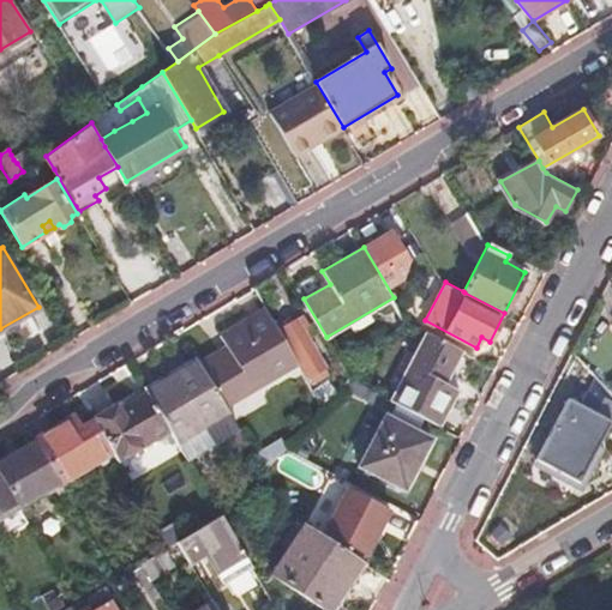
[(226,404),(299,361),(267,307),(222,334),(228,344),(199,361),(201,363),(226,404)]
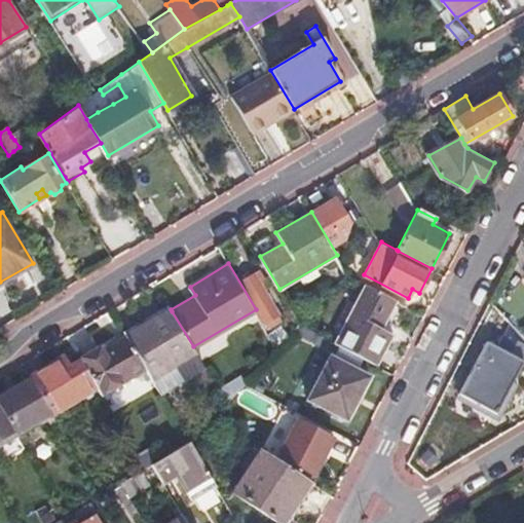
[(241,279),(257,306),(270,299),(254,272),(241,279)]
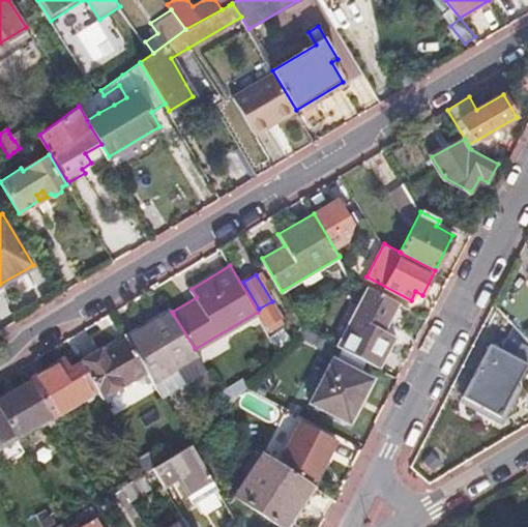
[(380,368),(412,308),(371,286),(340,346),(380,368)]
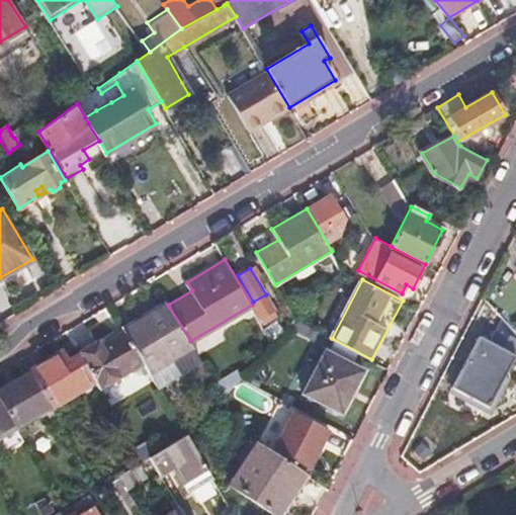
[(266,294),(253,302),(264,321),(268,318),(266,314),(274,309),(266,294)]
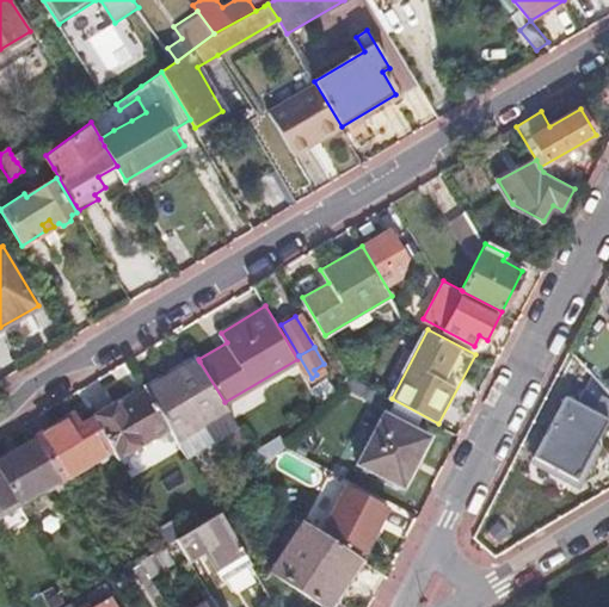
[(228,408),(225,402),(200,361),(147,391),(170,427),(177,439),(228,408)]
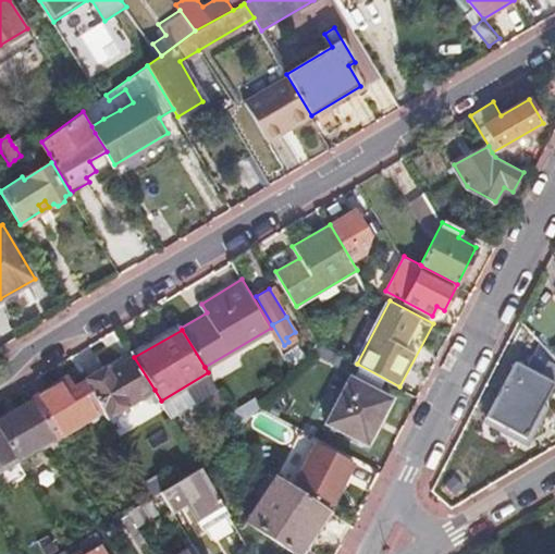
[(554,355),(542,340),(528,365),(528,366),(554,379),(554,355)]
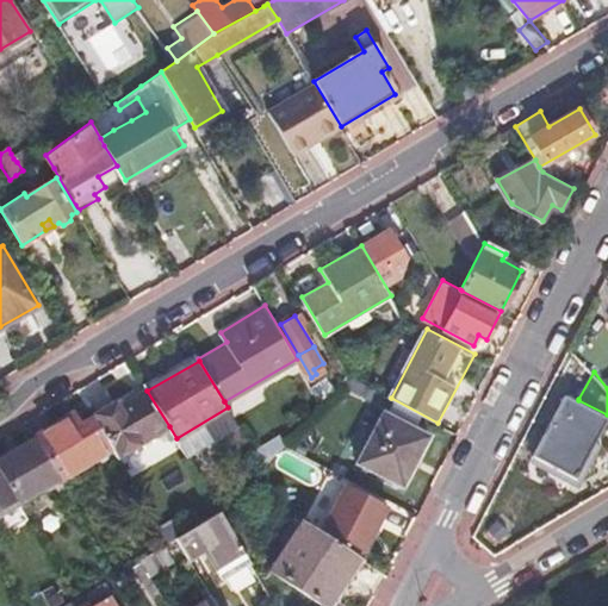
[(169,426),(147,391),(119,406),(117,403),(97,413),(99,419),(95,420),(112,448),(118,457),(169,426)]
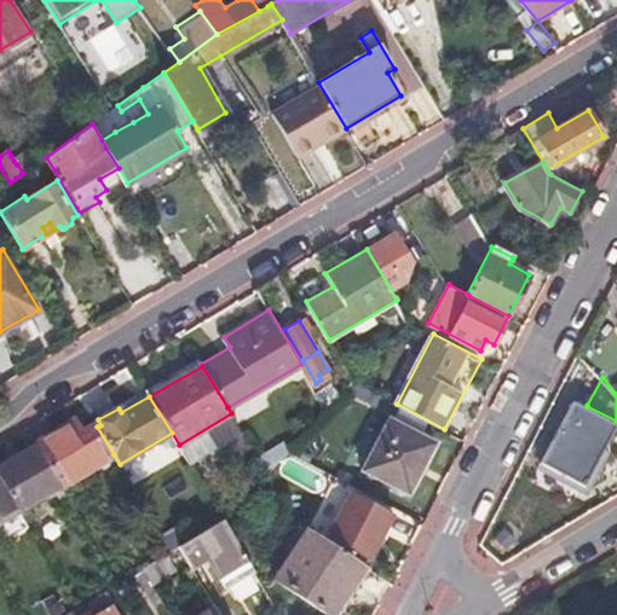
[(587,406),(587,405),(576,399),(542,462),(586,485),(594,470),(600,474),(612,450),(606,447),(616,428),(616,421),(587,406)]
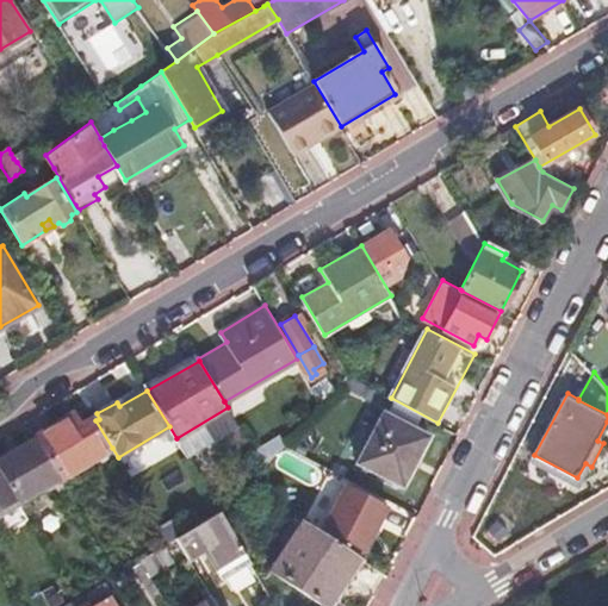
[(95,420),(94,418),(82,425),(74,412),(35,435),(37,438),(60,476),(61,479),(112,448),(95,420)]
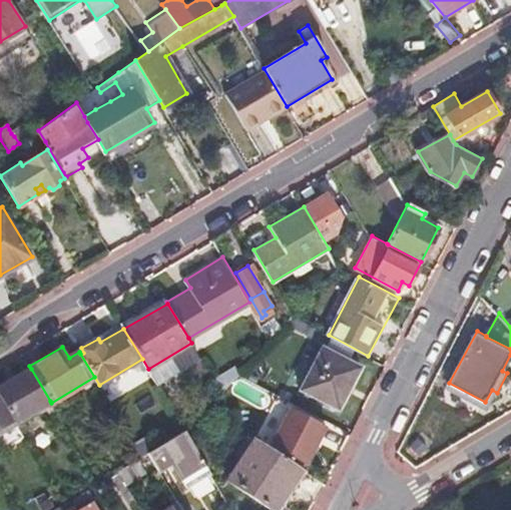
[(363,367),(325,347),(302,390),(340,410),(363,367)]
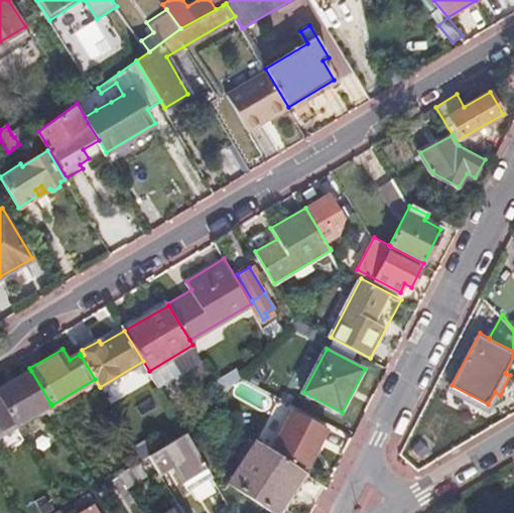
[(50,403),(31,371),(0,389),(0,396),(17,424),(50,403)]
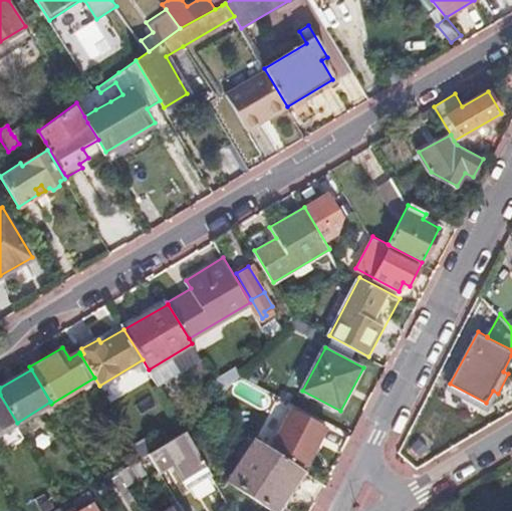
[(0,395),(0,435),(7,447),(25,437),(17,423),(0,395)]
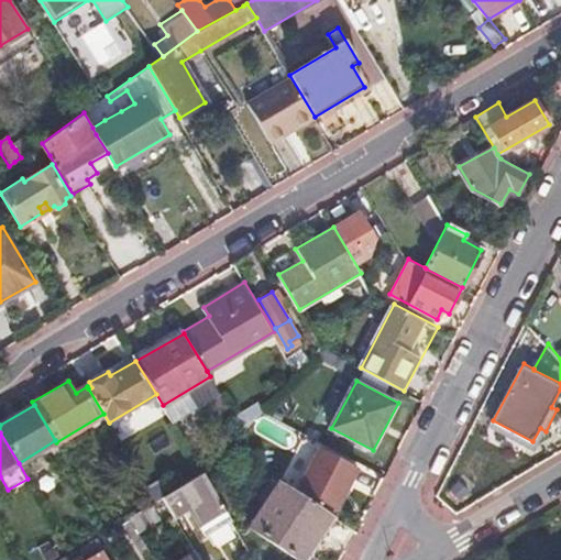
[(319,446),(296,490),(331,514),(332,514),(358,465),(319,446)]
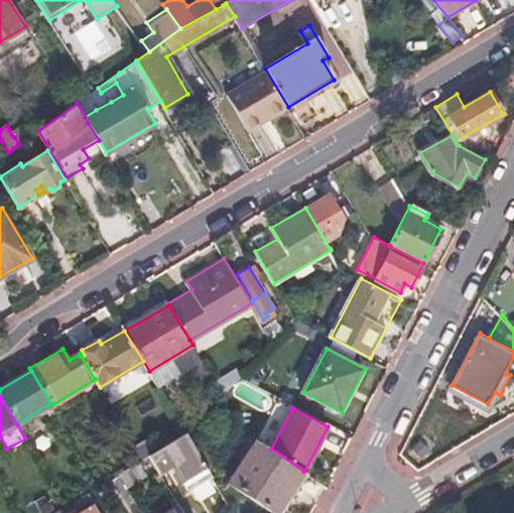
[(213,476),(197,450),(186,432),(149,455),(160,473),(173,465),(175,467),(188,490),(213,476)]
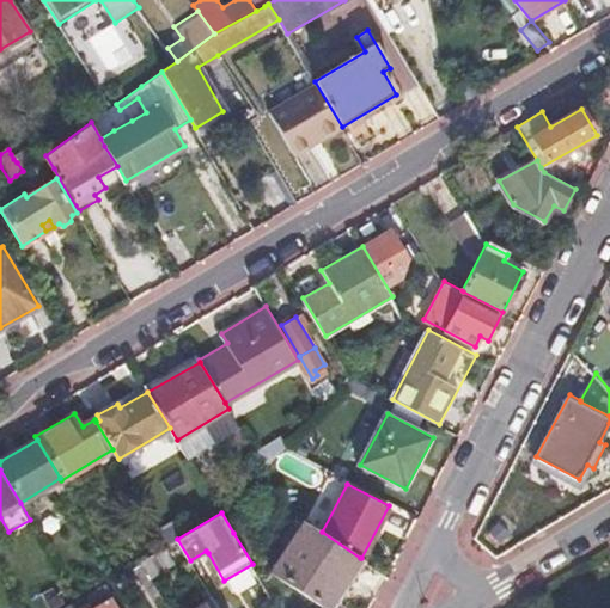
[(328,606),(360,558),(322,532),(305,521),(273,570),(328,606)]
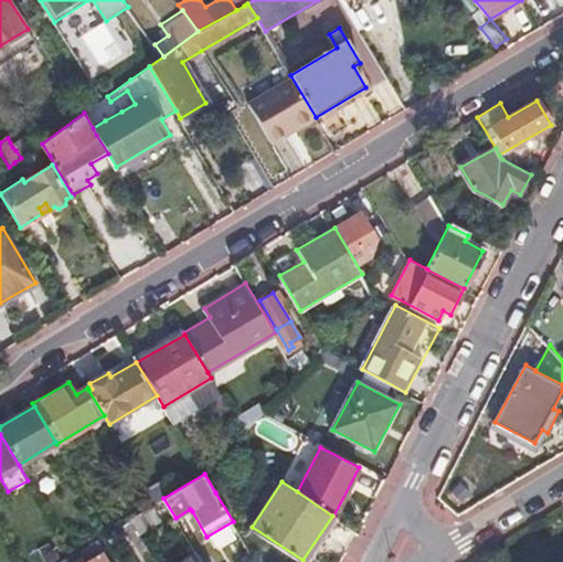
[(131,536),(162,520),(155,504),(123,520),(131,536)]
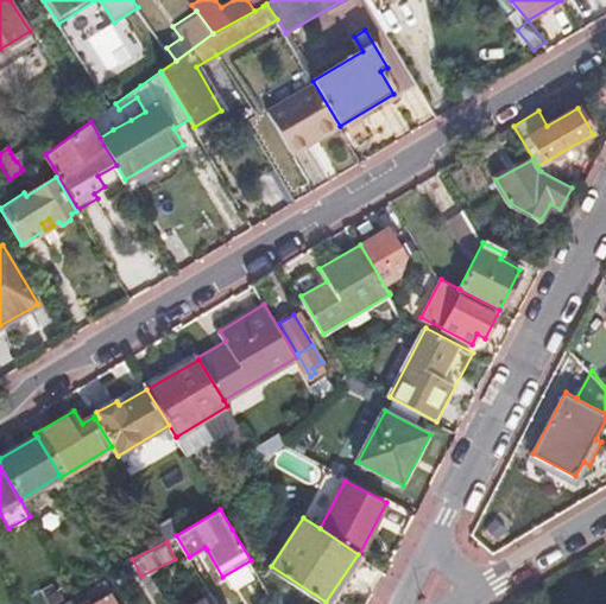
[(204,547),(189,557),(191,559),(207,550),(204,547)]
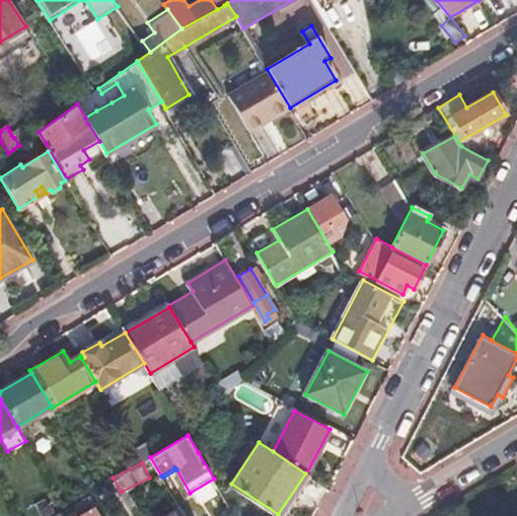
[(97,507),(90,494),(74,503),(80,515),(96,515),(93,509),(97,507)]
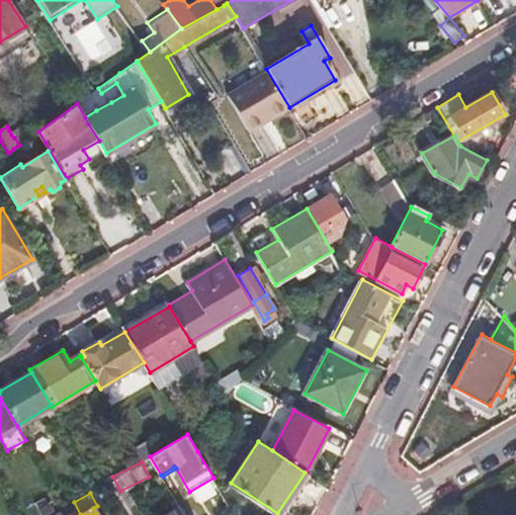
[(73,510),(70,504),(66,507),(65,507),(68,513),(73,510)]
